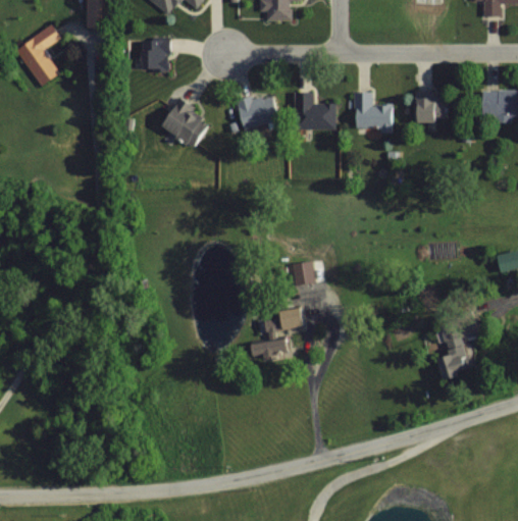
[(151,0),(151,1),(170,15),(182,0),(184,0),(198,10),(204,0),(151,0)]
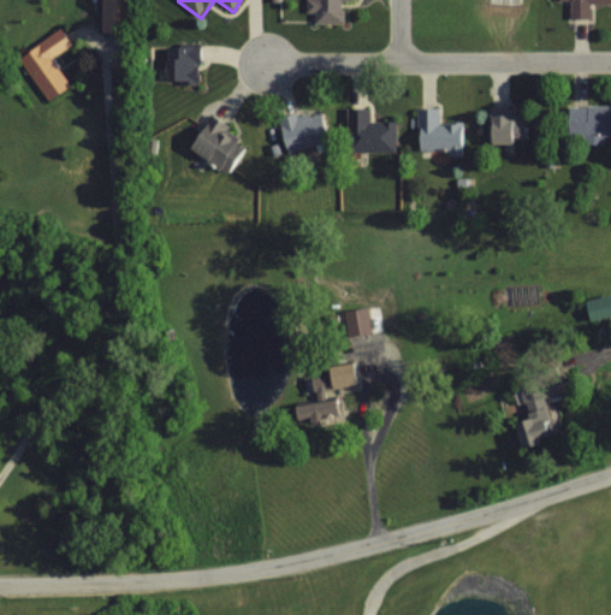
[(316,0),(316,24),(343,23),(343,0),(316,0)]
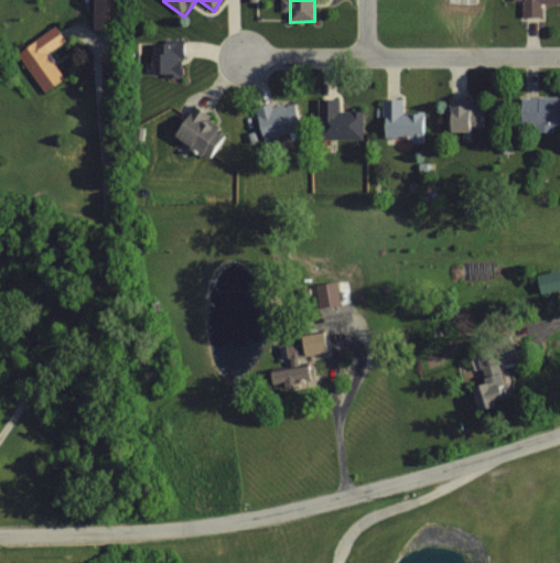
[(559,0),(524,0),(524,17),(545,17),(545,3),(559,3),(559,0)]
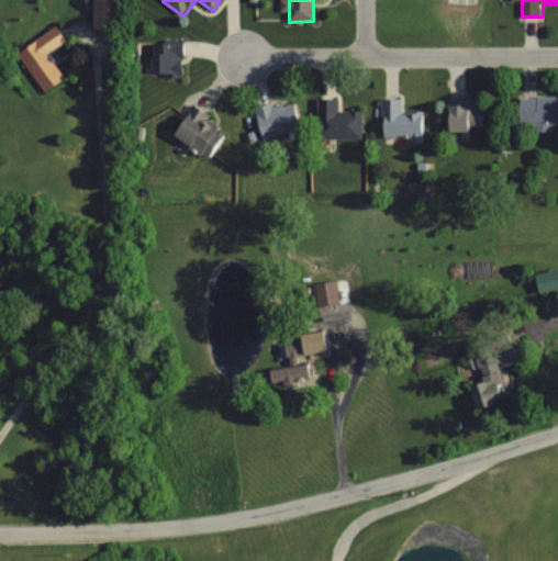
[(20,52),(44,93),(66,80),(51,53),(67,43),(59,30),(20,52)]
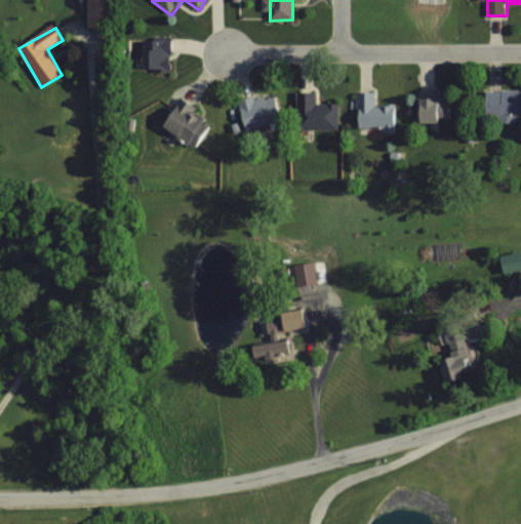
[(170,69),(167,40),(142,43),(145,72),(170,69)]
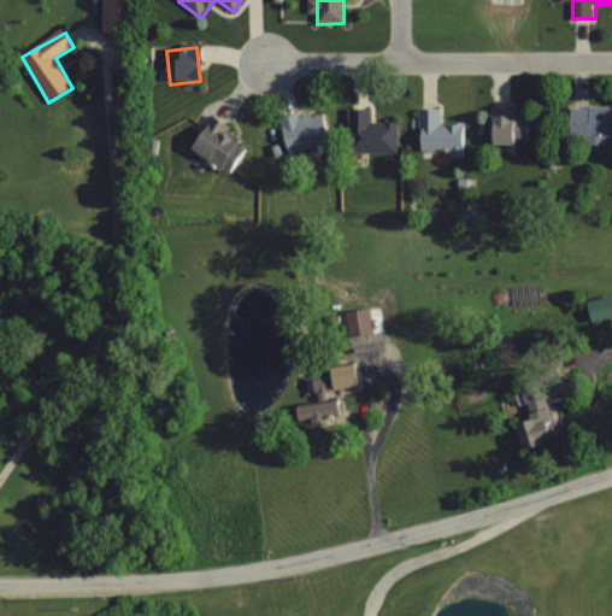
[(611,105),(571,105),(571,139),(611,139),(611,105)]
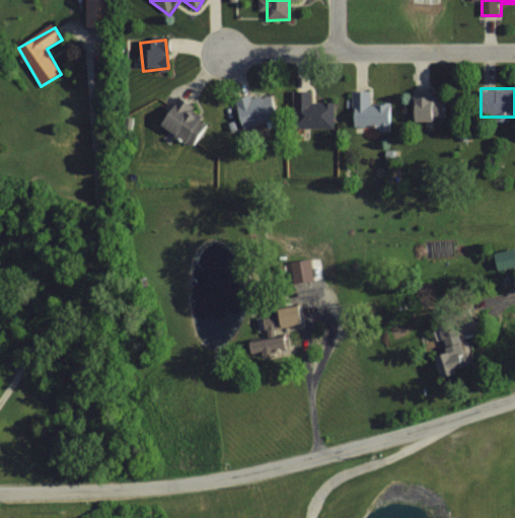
[(336,125),(336,101),(318,101),(318,90),(300,90),(299,124),(336,125)]
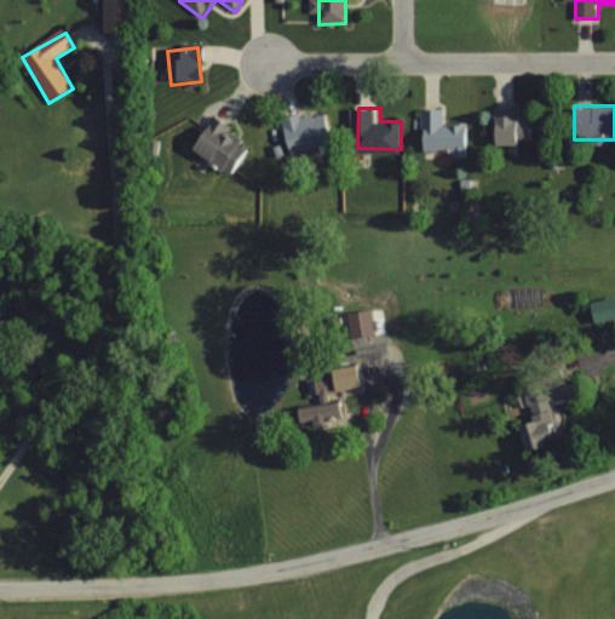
[(421,156),(471,155),(470,122),(444,124),(444,108),(420,109),(421,156)]
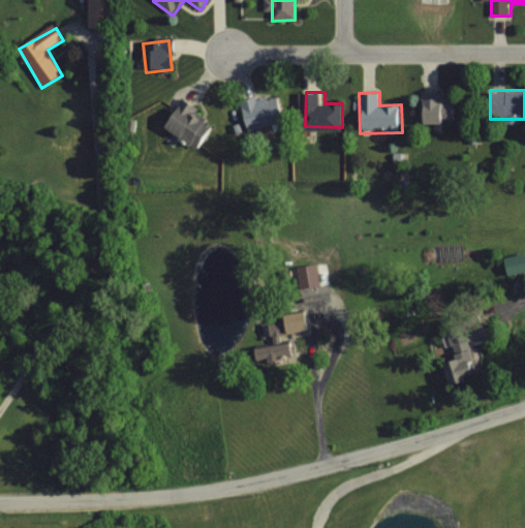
[(279,93),(240,102),(247,131),(285,122),(279,93)]
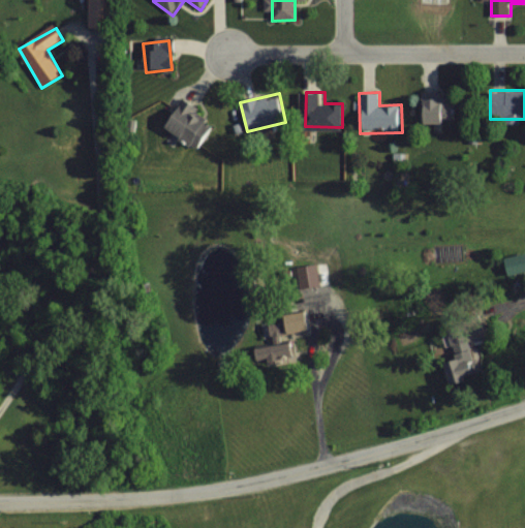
[(442,124),(442,93),(420,93),(420,124),(442,124)]
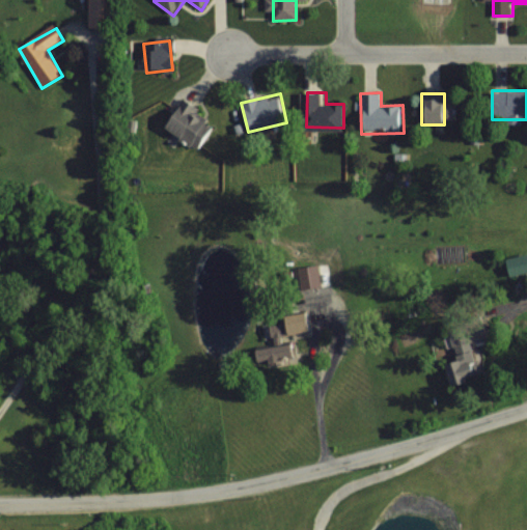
[(165,127),(193,144),(210,118),(182,101),(165,127)]
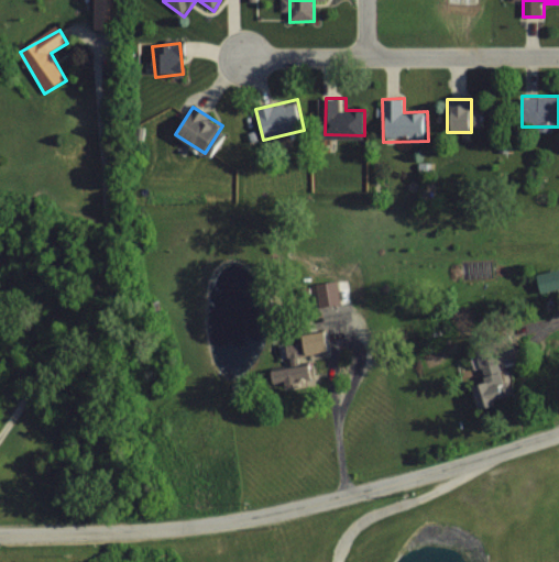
[(494,351),(467,359),(480,407),(506,399),(494,351)]
